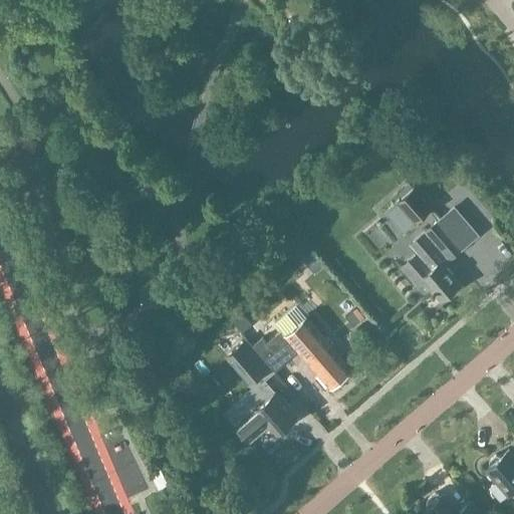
[(401,198),(399,200),(416,220),(431,207),(410,183),(398,194),(401,198)]
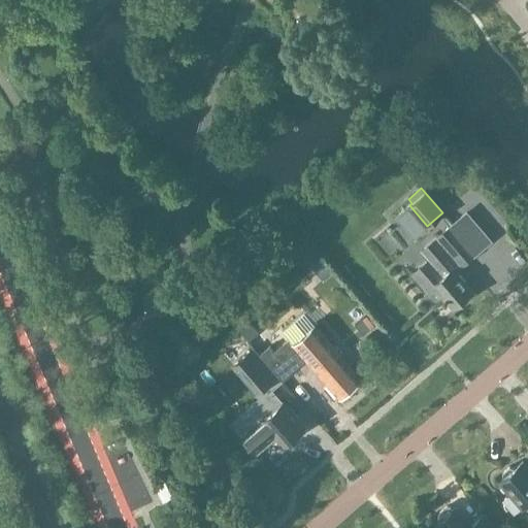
[(490,239),(466,212),(421,252),(429,262),(414,275),(429,292),(436,286),(455,306),(471,292),(462,281),(464,279),(455,269),(490,239)]
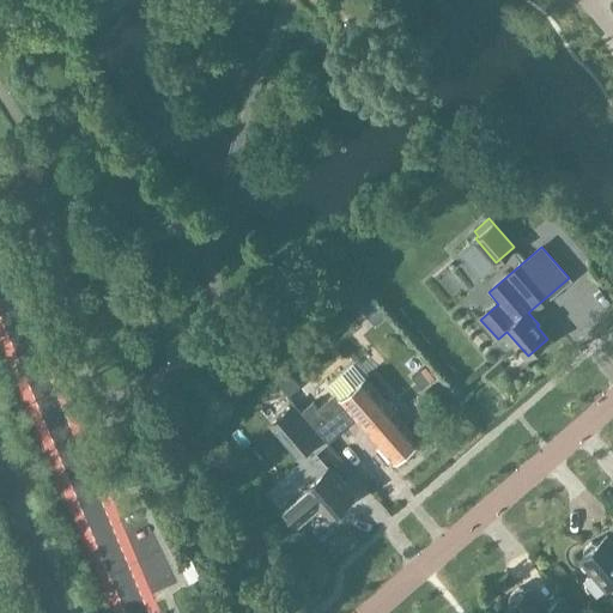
[(372,316),(358,328),(370,344),(384,333),(372,316)]
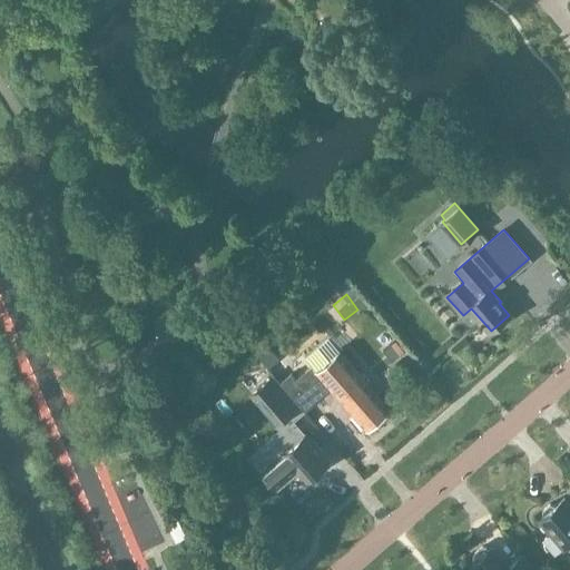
[(393,347),(384,354),(393,365),(402,359),(393,347)]
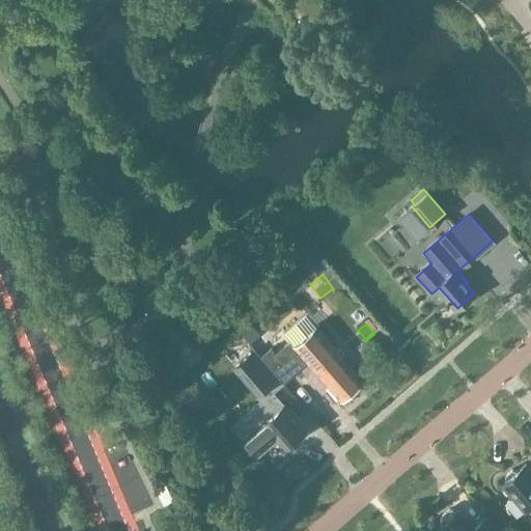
[(294,374),(308,362),(340,400),(362,381),(316,327),(294,346),(290,342),(276,354),(272,348),(260,358),(283,384),(294,374)]
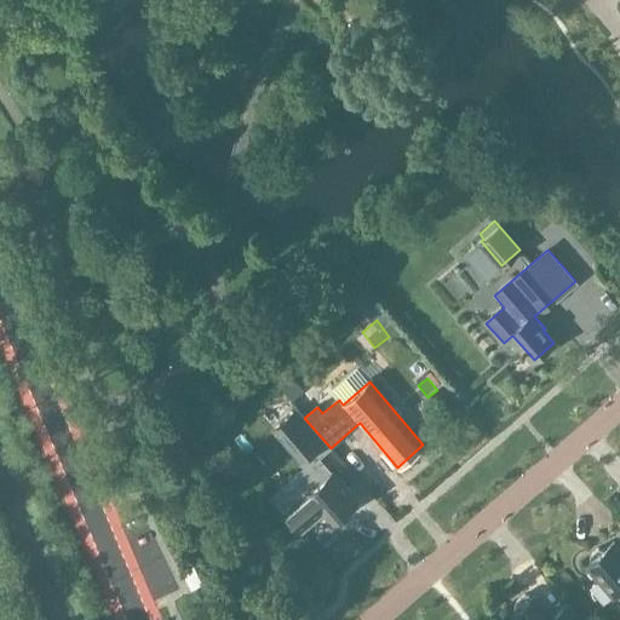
[(298,411),(274,431),(305,468),(317,458),(319,459),(331,448),(304,418),(298,411)]
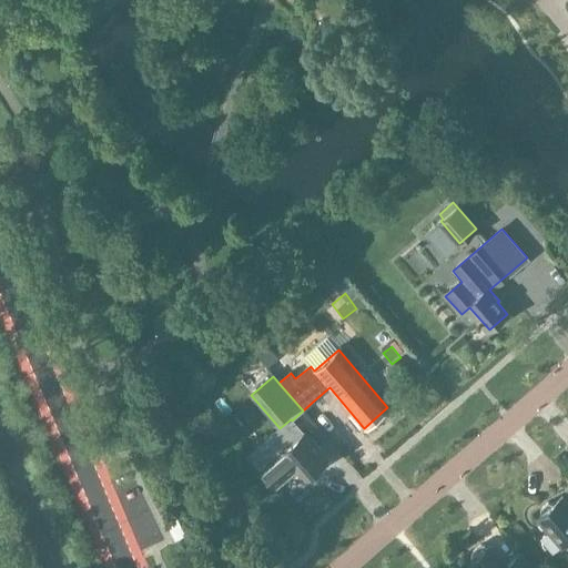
[(269,438),(249,456),(261,470),(275,487),(295,469),(304,479),(327,459),(304,433),(303,434),(292,421),(291,419),(280,428),(279,429),(269,438)]
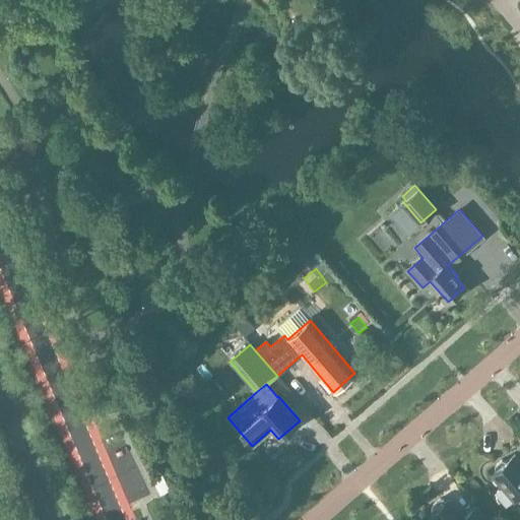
[(519,462),(514,455),(506,462),(501,460),(494,466),(495,471),(491,475),(513,502),(518,498),(519,500),(519,462)]
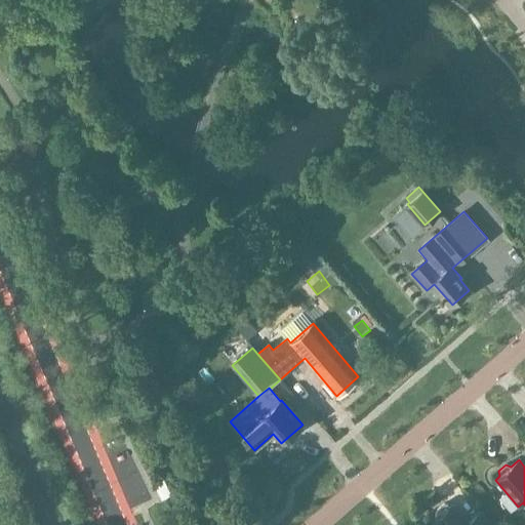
[(489,524),(479,512),(467,522),(451,505),(449,507),(447,505),(443,505),(435,511),(435,515),(437,518),(435,520),(439,524),(489,524)]
